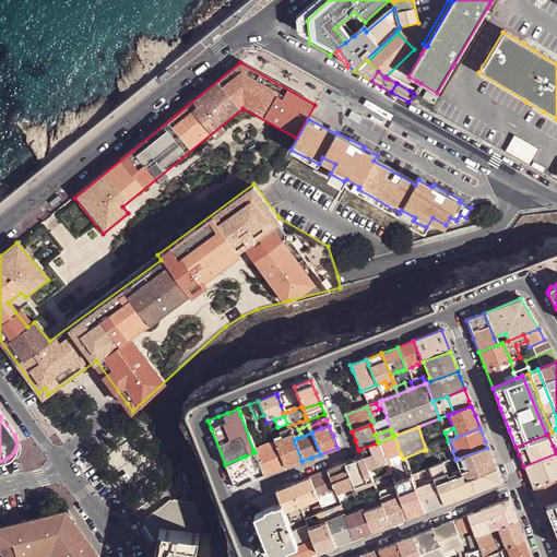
[(293,437),(292,435),(274,441),(274,442),(276,449),(284,467),(294,464),(301,461),(294,440),(293,437)]
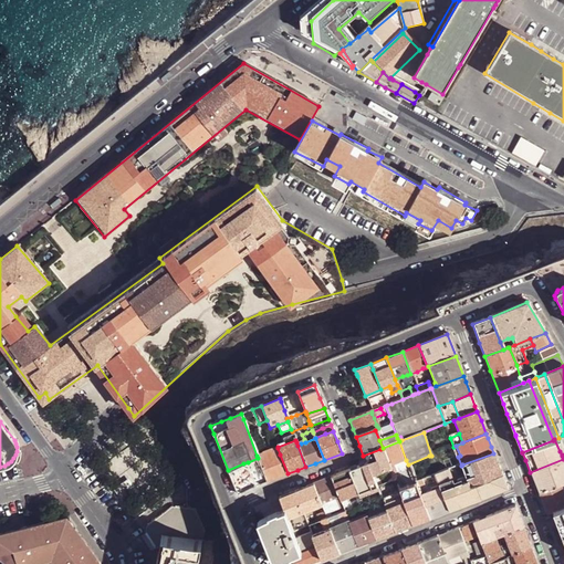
[(406,460),(399,441),(383,448),(380,449),(388,468),(393,466),(406,460)]
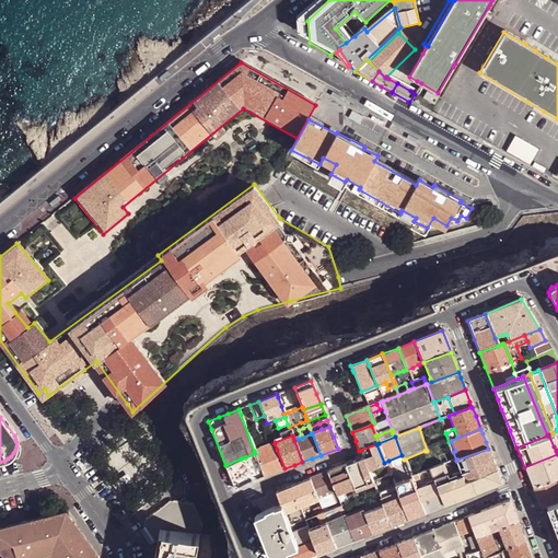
[(277,450),(275,443),(254,451),(255,453),(257,458),(277,450)]
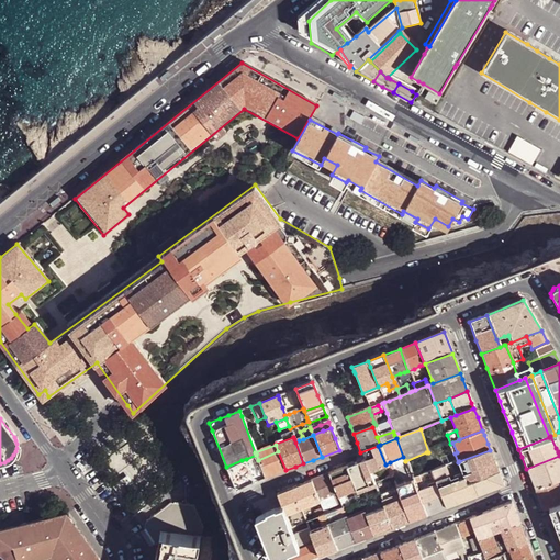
[(385,465),(378,446),(360,452),(362,457),(364,460),(364,461),(369,473),(387,467),(385,465)]
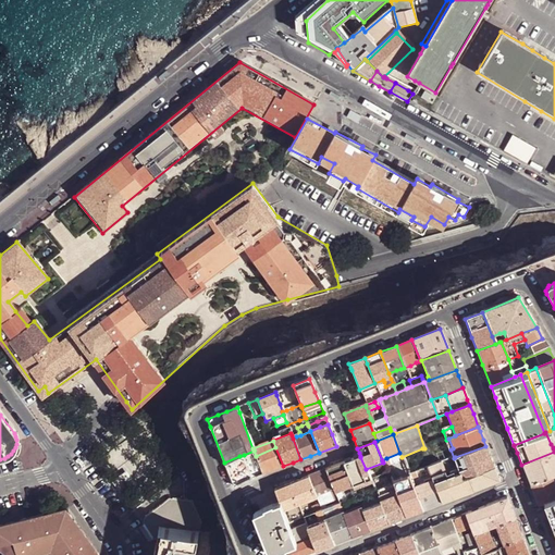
[(488,451),(485,446),(455,457),(464,479),(464,480),(494,467),(492,463),(489,456),(488,451)]
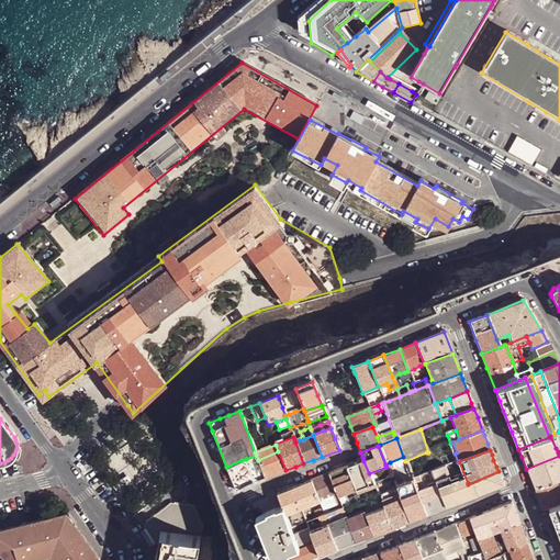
[(286,470),(278,451),(258,460),(265,479),(278,473),(286,470)]
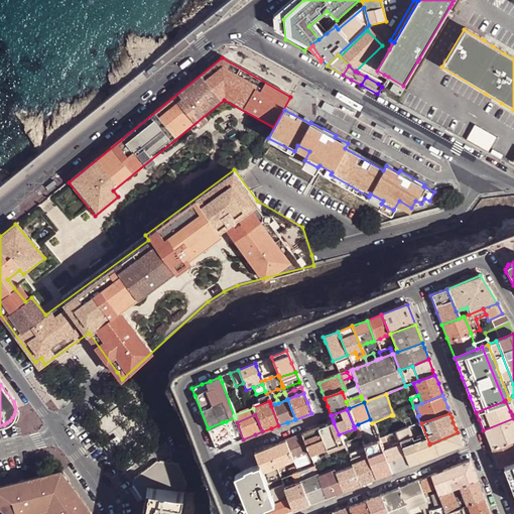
[(237,422),(235,417),(226,421),(229,427),(225,429),(230,444),(237,441),(243,439),(237,422)]
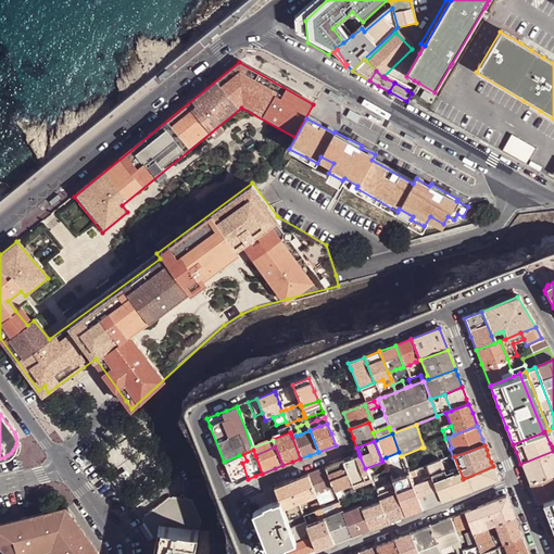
[(553,451),(520,464),(524,471),(528,483),(549,476),(553,474),(553,451)]
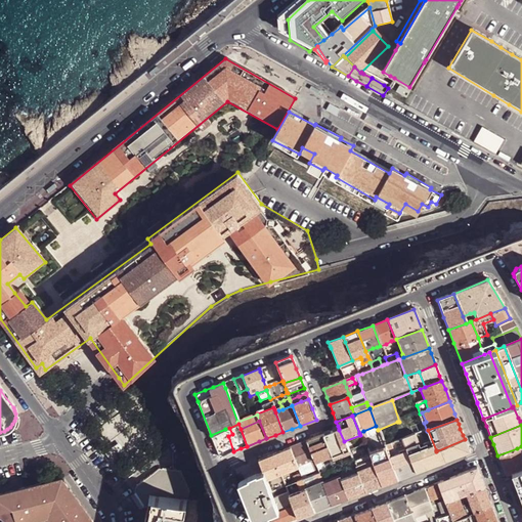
[(228,436),(225,429),(211,435),(213,442),(228,436)]
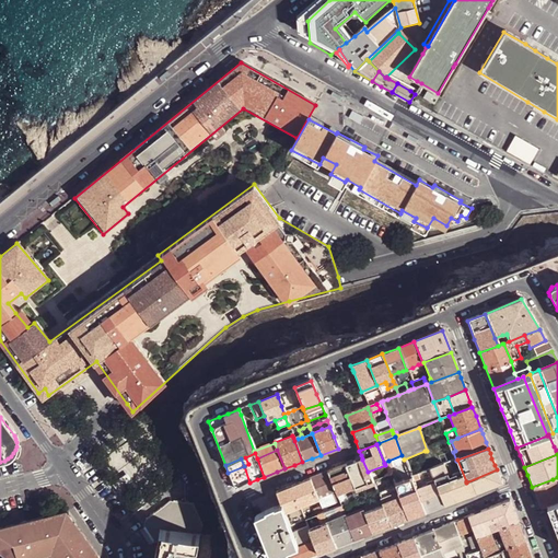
[(368,472),(362,460),(353,463),(345,466),(351,486),(355,492),(373,486),(372,484),(369,476),(368,472)]
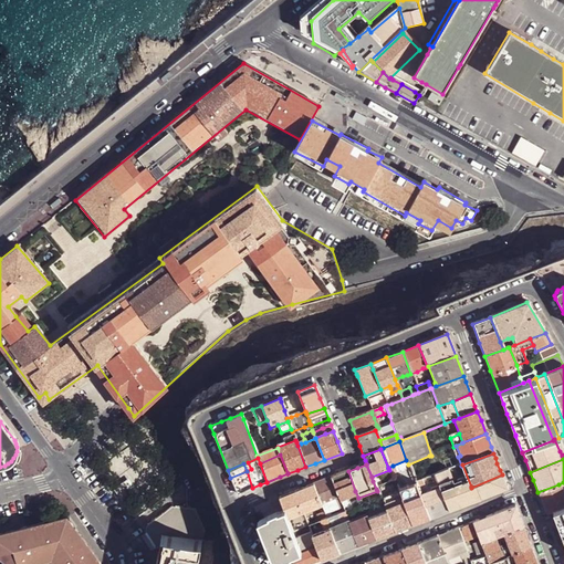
[(457,492),(448,470),(437,474),(434,476),(439,489),(448,512),(455,509),(462,507),(457,492)]
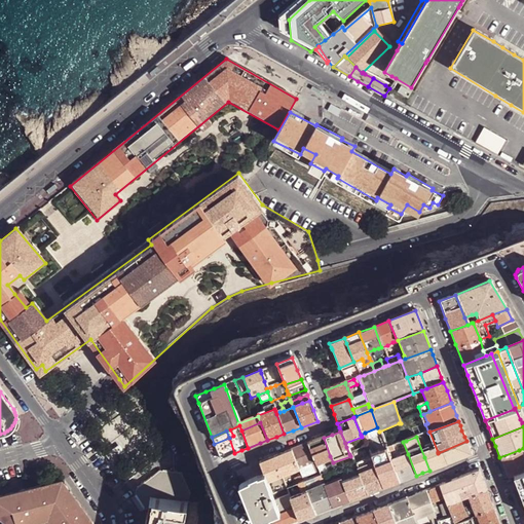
[(234,453),(229,438),(214,444),(220,459),(227,456),(234,453)]
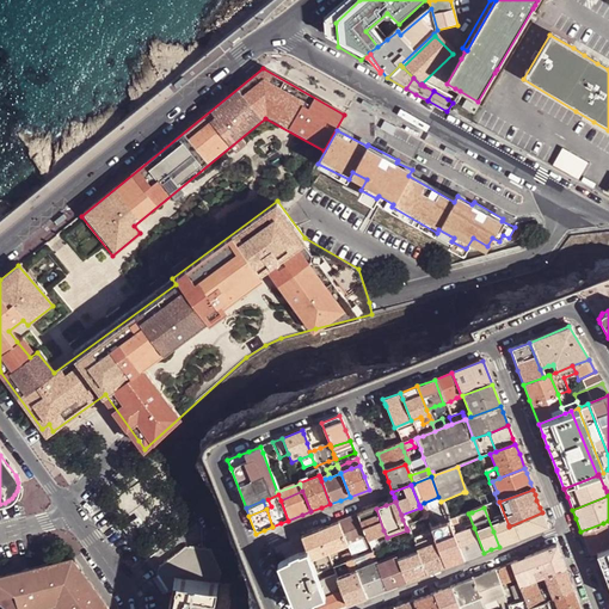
[(383,530),(376,509),(364,512),(356,516),(365,537),(371,535),(380,531),(383,530)]
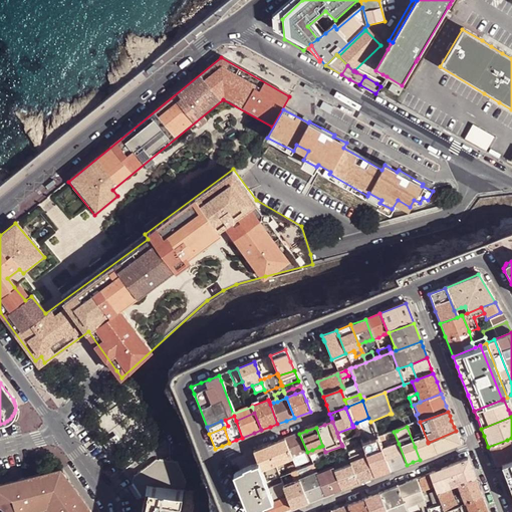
[(461,444),(456,431),(428,443),(433,454),(446,449),(461,444)]
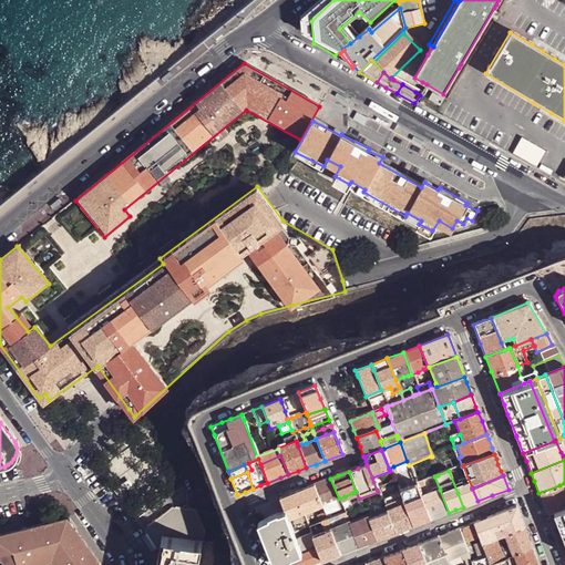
[(339,499),(330,479),(321,482),(312,486),(320,506),(334,501),(339,499)]
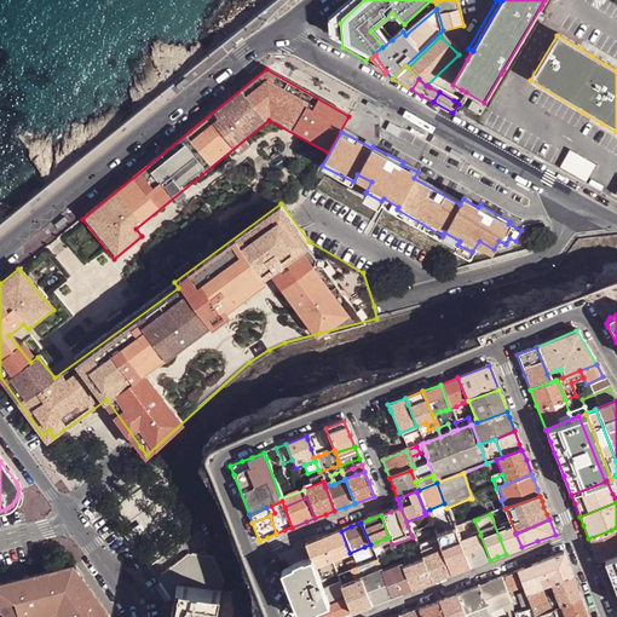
[(592,547),(598,563),(604,560),(616,554),(616,545),(611,530),(588,538),(592,547)]
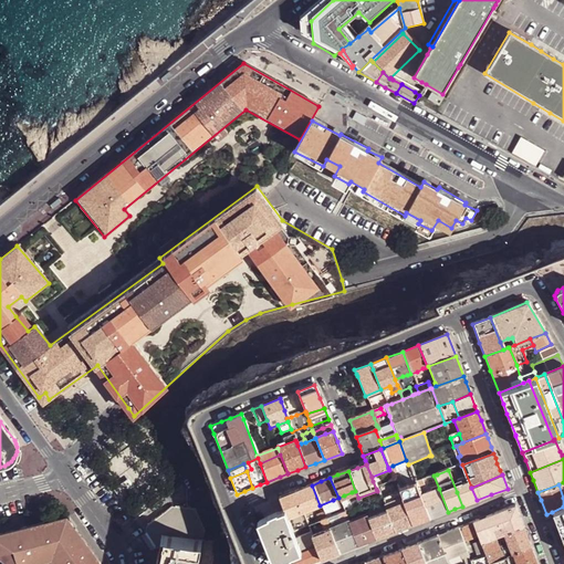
[(320,505),(312,486),(302,489),(294,492),(300,507),(302,512),(320,505)]
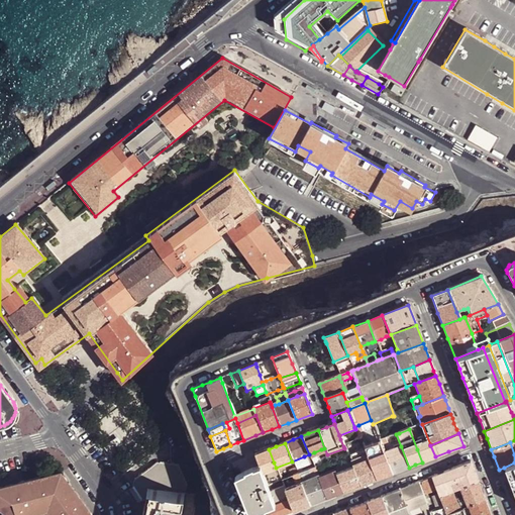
[(364,450),(365,453),(372,450),(369,443),(362,446),(364,449),(364,450)]
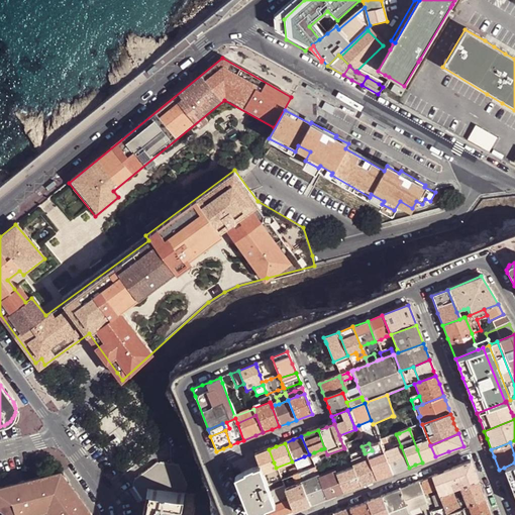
[(428,445),(417,449),(422,462),(429,459),(435,456),(430,445),(430,444),(428,445)]
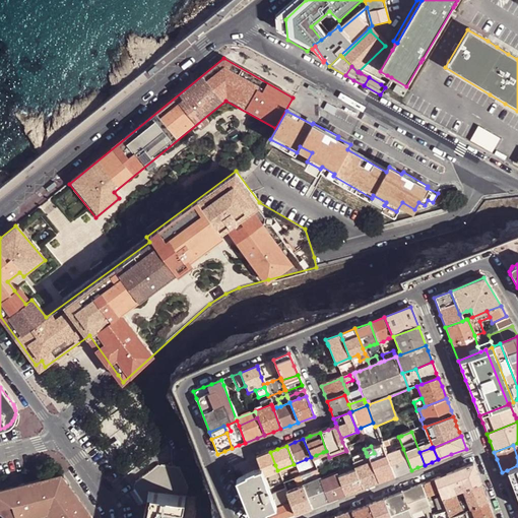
[(367,456),(366,453),(355,457),(351,449),(346,451),(347,454),(348,457),(362,490),(372,486),(378,483),(370,462),(367,456)]
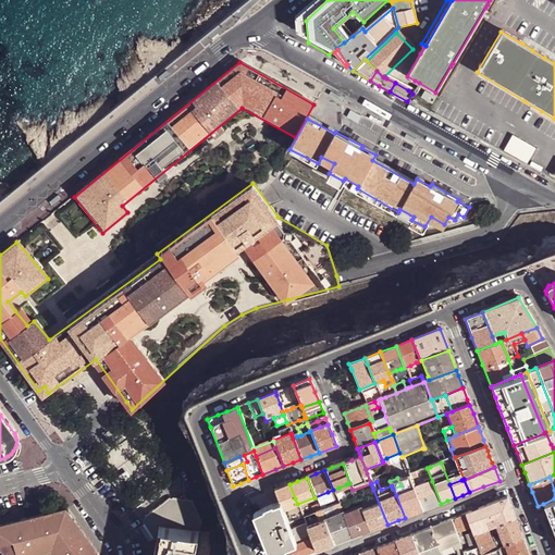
[(441,504),(432,481),(414,488),(423,510),(433,507),(441,504)]
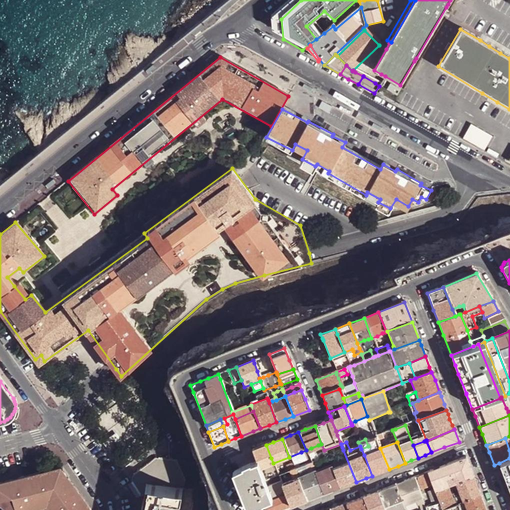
[(324,450),(321,444),(318,445),(322,455),(323,458),(326,457),(325,454),(324,450)]
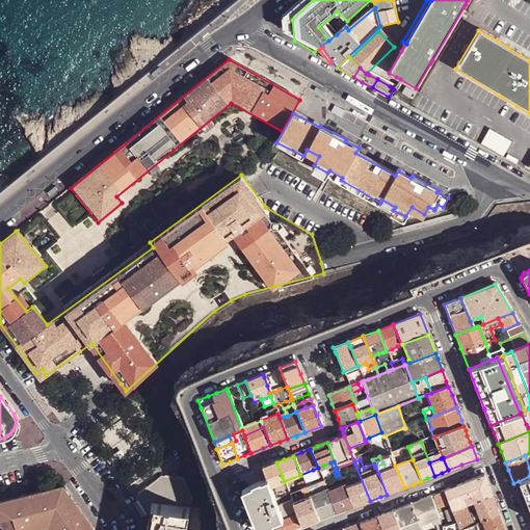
[(394,461),(383,466),(386,470),(395,466),(394,462),(394,461)]
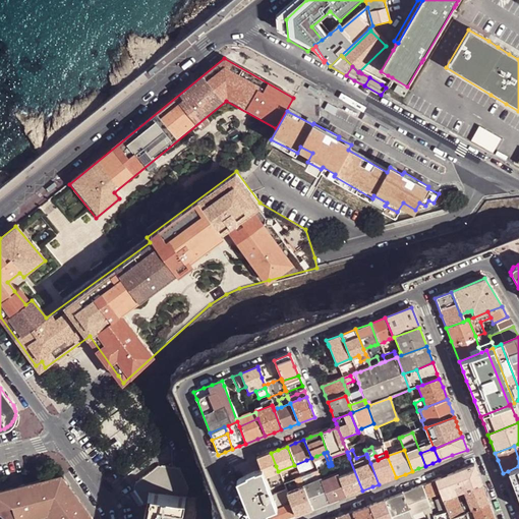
[(276,466),(271,453),(264,456),(256,458),(261,470),(262,472),(267,485),(269,488),(270,489),(278,486),(283,484),(278,472),(278,471),(276,466)]
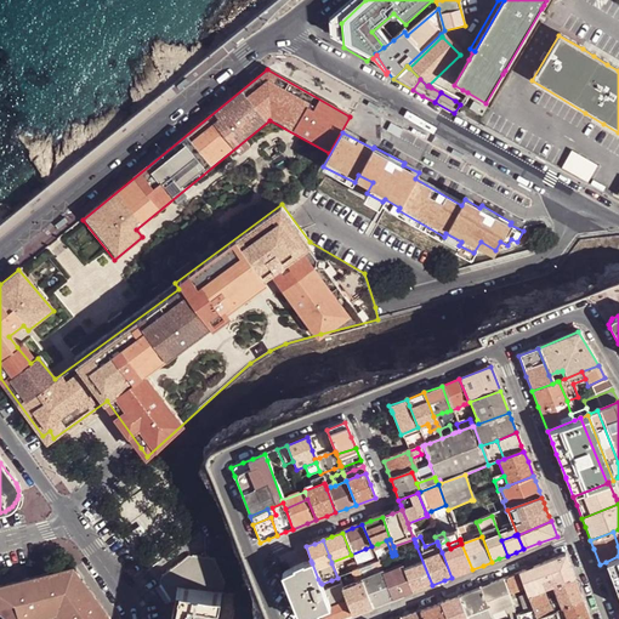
[(438,545),(442,552),(450,549),(448,544),(447,541),(438,545)]
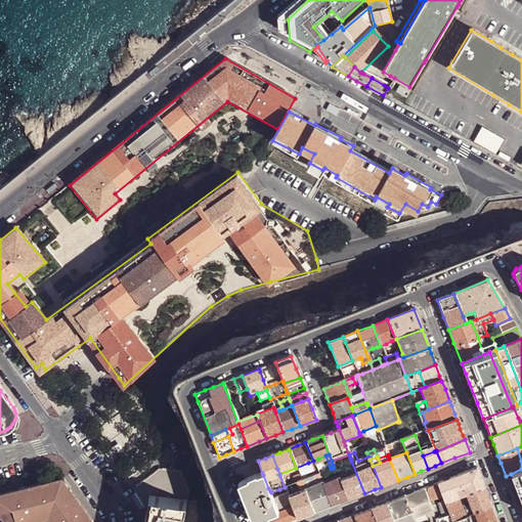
[(322,468),(318,459),(313,461),(317,471),(322,469),(322,468)]
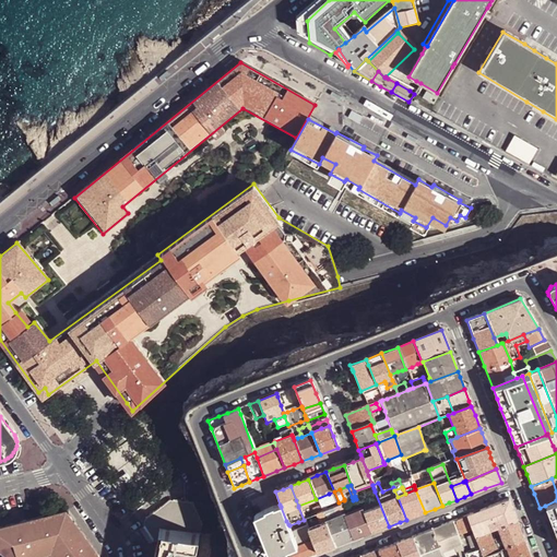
[(425,512),(415,489),(405,494),(398,497),(406,520),(417,516),(425,512)]
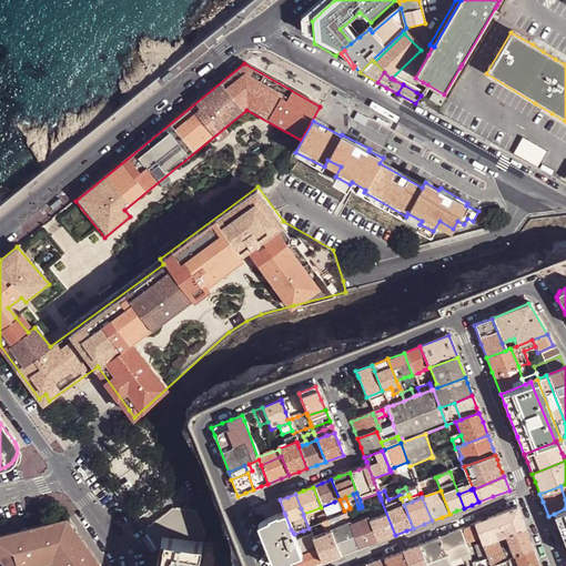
[(344,511),(340,499),(334,502),(340,516),(345,514),(344,511)]
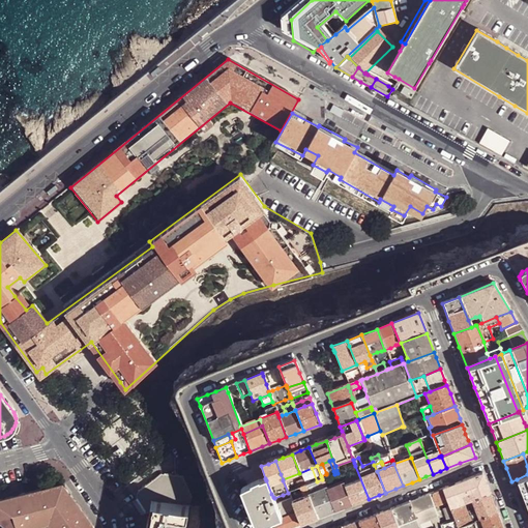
[(369,499),(355,466),(352,467),(348,469),(338,473),(351,505),(361,501),(369,499)]
